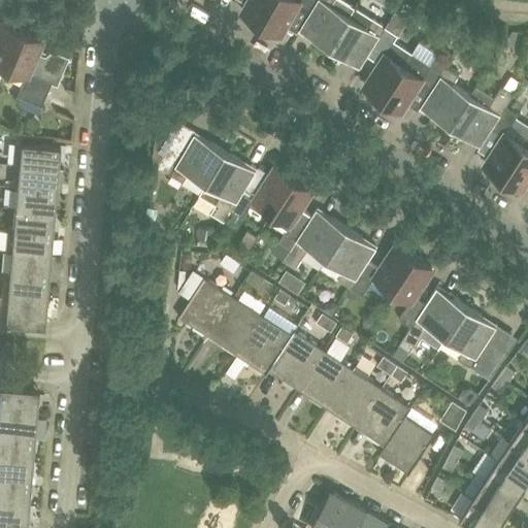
[(248,0),(242,10),(262,22),(273,0),(248,0)]
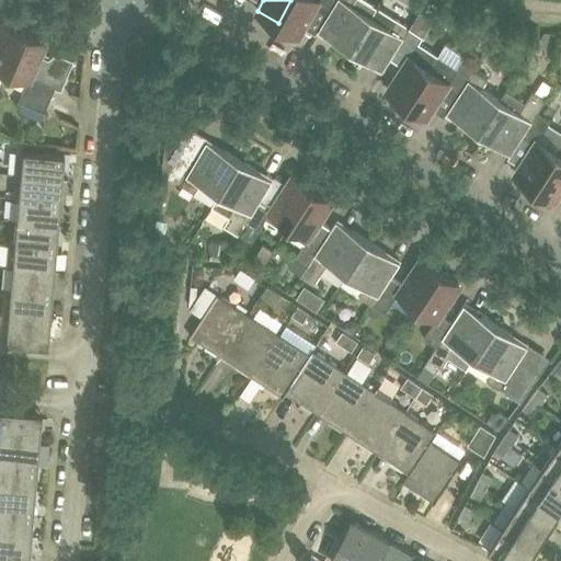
[(318,3),(330,11),(336,0),(290,0),(278,23),(299,35),(318,3)]
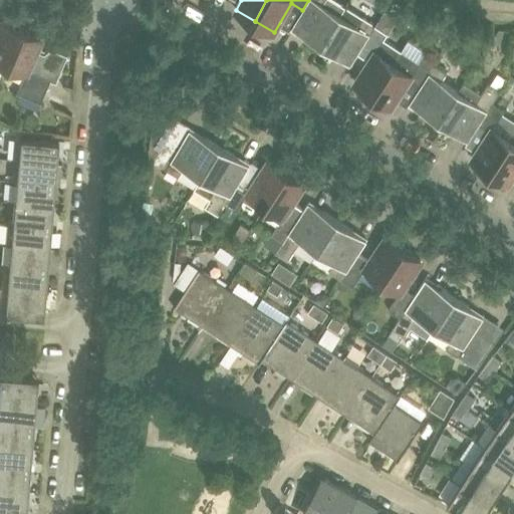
[(291,27),(321,46),(340,15),(323,4),(325,0),(308,0),(302,10),(291,27)]
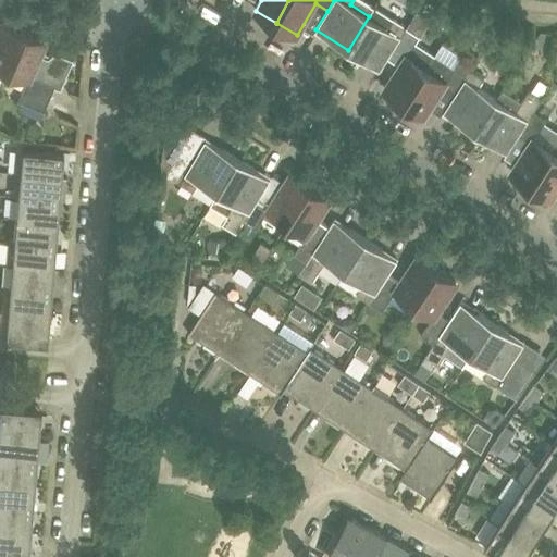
[(374,7),(369,16),(348,50),(380,70),(392,51),(407,27),(374,7)]
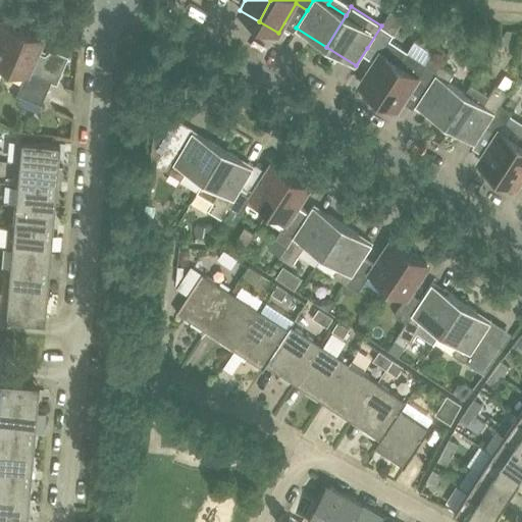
[(0,61),(6,64),(20,31),(0,21),(0,61)]
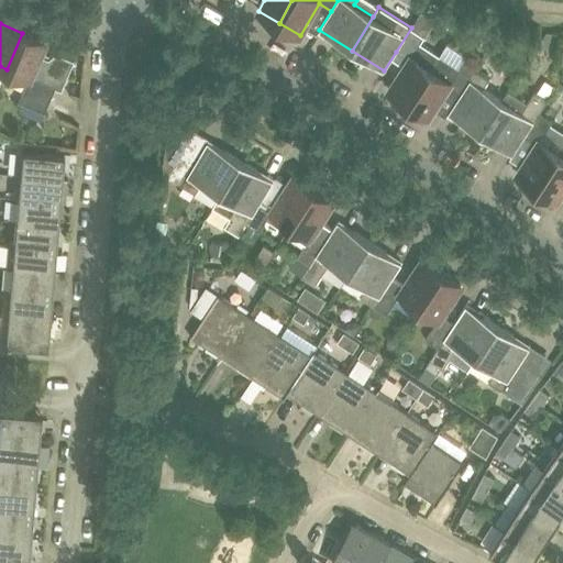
[(411,28),(396,52),(408,59),(388,89),(409,103),(431,69),(440,55),(421,43),(424,36),(411,28)]
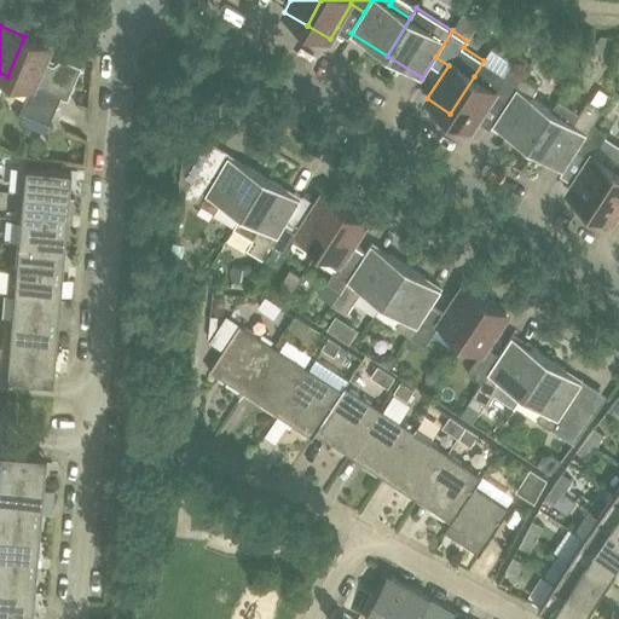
[(52,64),(42,61),(48,47),(24,36),(7,76),(30,87),(19,111),(47,123),(59,97),(67,99),(80,65),(61,58),(52,64)]
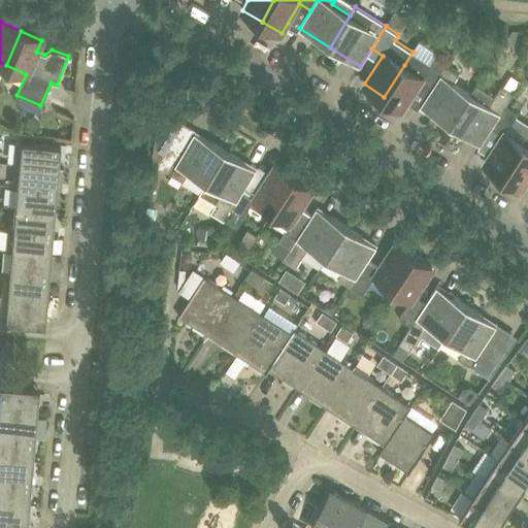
[(464,39),(458,50),(470,57),(476,46),(464,39)]
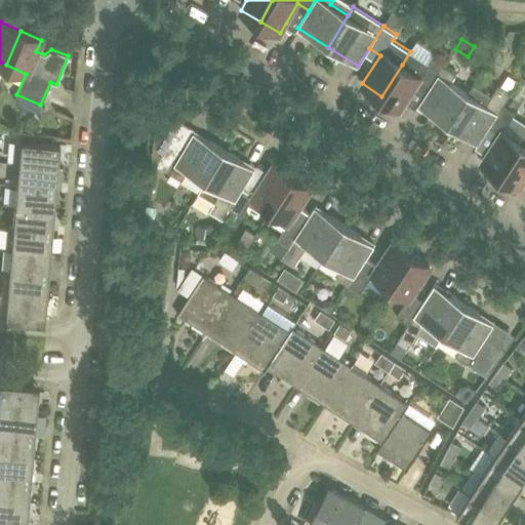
[(410,51),(402,65),(381,96),(400,109),(418,81),(430,87),(444,65),(432,57),(429,64),(410,51)]
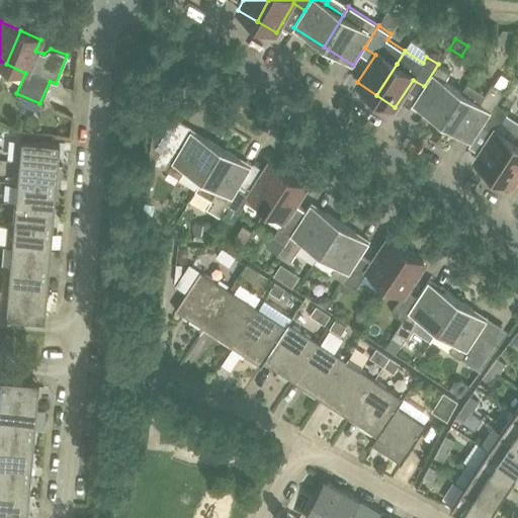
[(438,64),(424,86),(413,103),(442,122),(462,92),(445,81),(450,72),(438,64)]
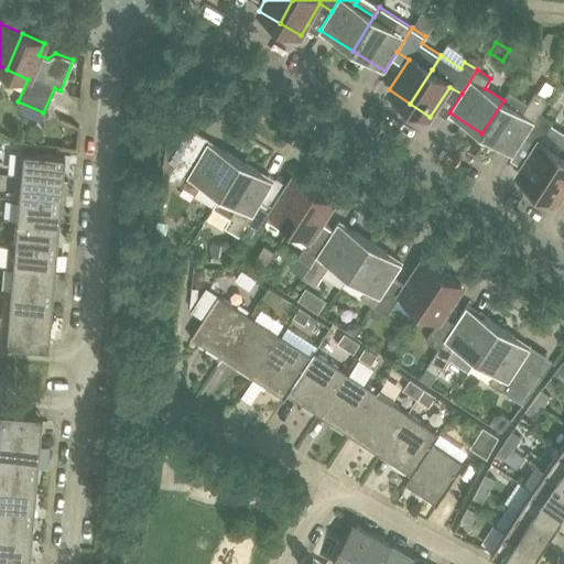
[(546,80),(538,93),(549,99),(556,87),(546,80)]
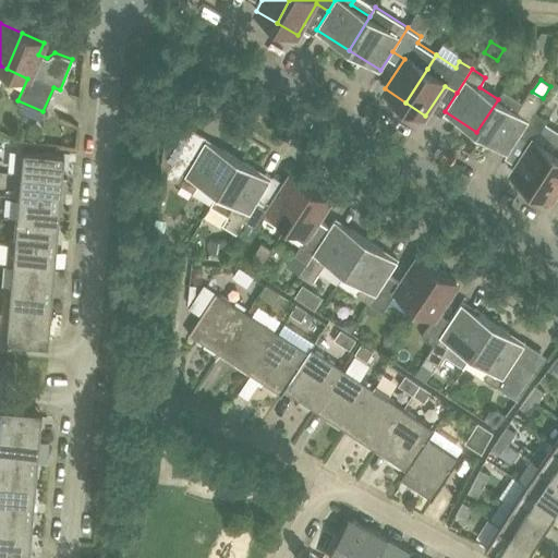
[(517,111),(498,99),(476,132),(508,153),(520,134),(535,110),(543,98),(532,92),(530,91),(517,111)]
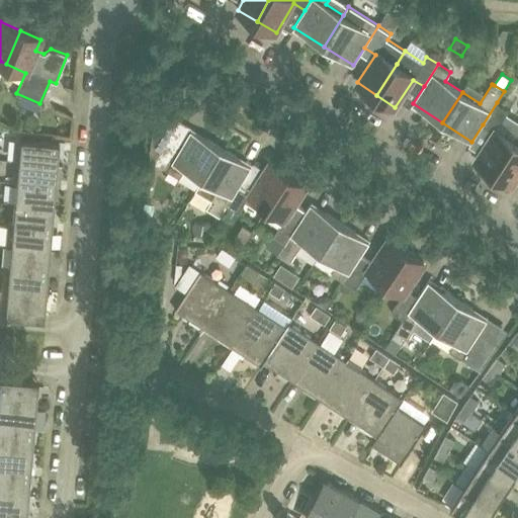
[(497,102),(483,124),(494,132),(476,160),(494,172),(514,141),(505,135),(510,127),(502,121),(509,110),(497,102)]
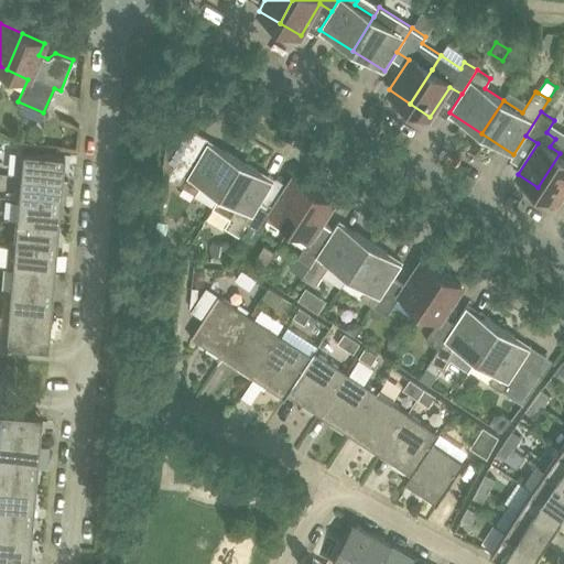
[(208,141),(202,153),(188,145),(175,167),(187,175),(182,185),(196,193),(202,184),(220,195),(241,161),(208,141)]
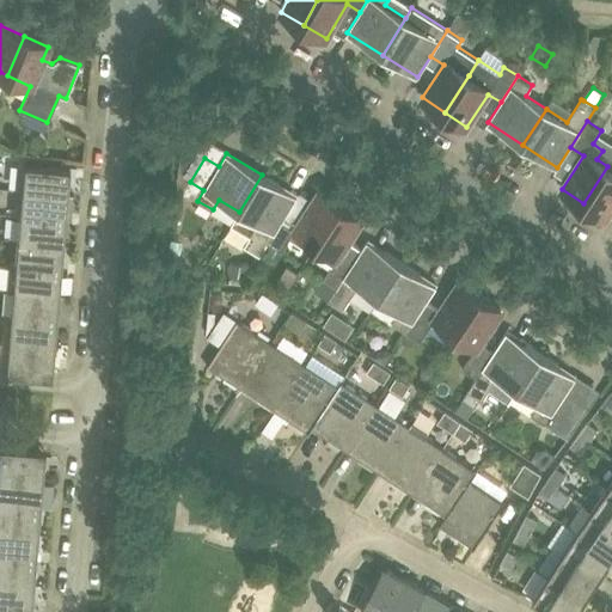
[(16,190),(67,194),(69,167),(18,164),(16,190)]
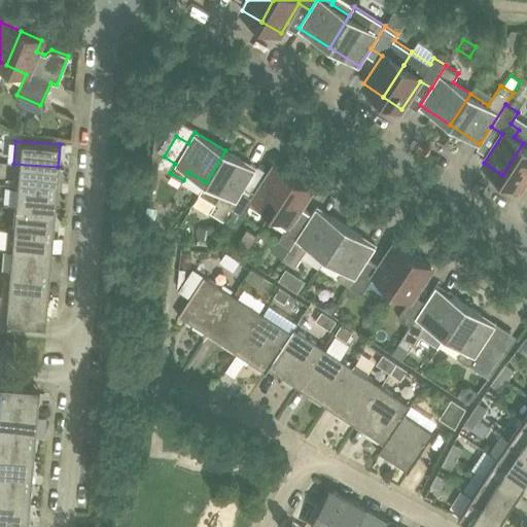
[(526,178),(526,145),(523,143),(502,175),(522,187),(526,178)]
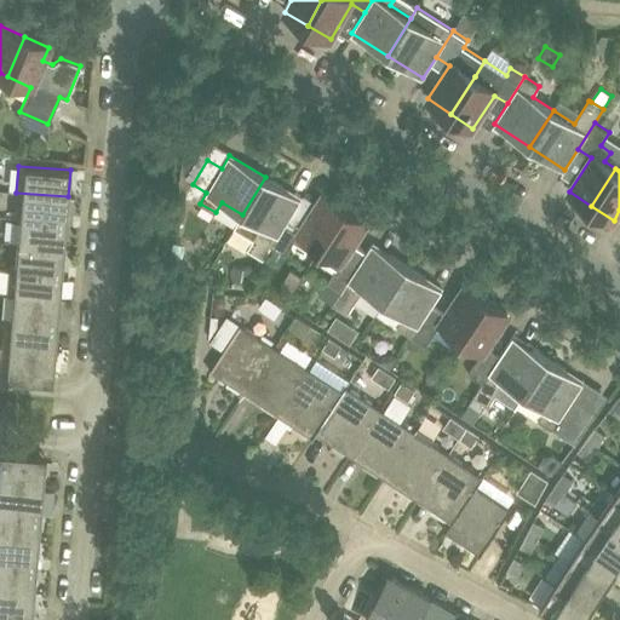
[(302,199),(265,177),(242,214),(235,228),(256,240),(250,251),(263,259),(271,246),(288,219),(302,199)]
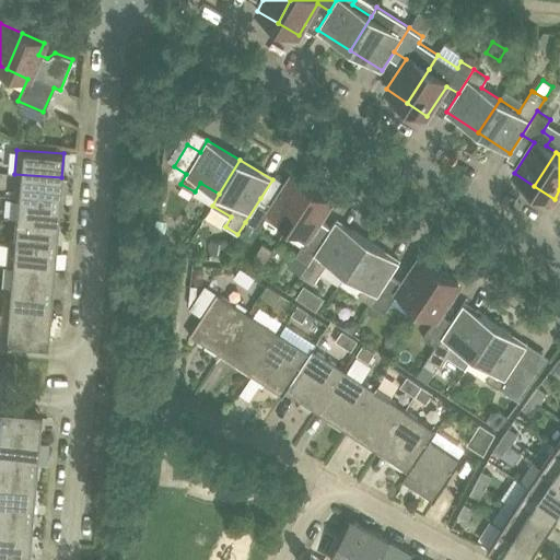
[(61,177),(14,174),(12,196),(59,200),(61,177)]
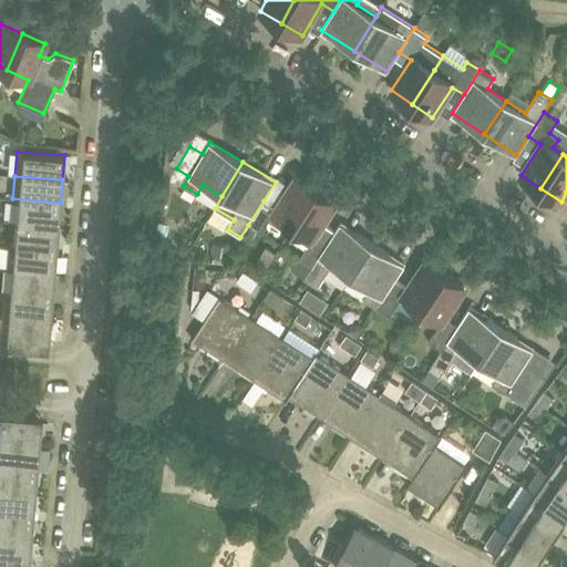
[(274,212),(294,224),(316,191),(295,177),(275,208),(264,200),(248,225),(261,233),(274,212)]
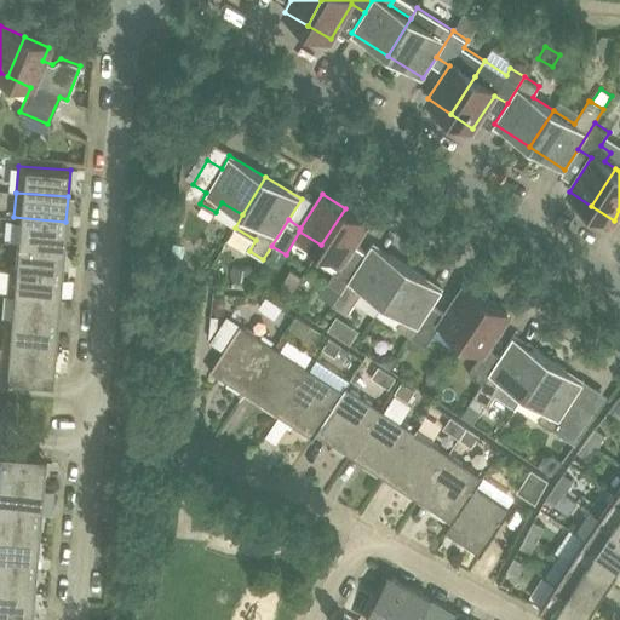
[(345,208),(321,245),(343,259),(328,281),(342,290),(343,291),(360,264),(359,264),(367,252),(354,244),(368,223),(345,208)]
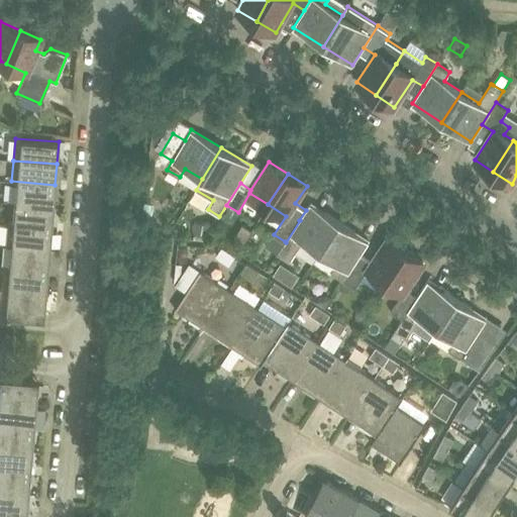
[(14,203),(53,206),(55,185),(11,181),(11,182),(16,183),(14,203)]
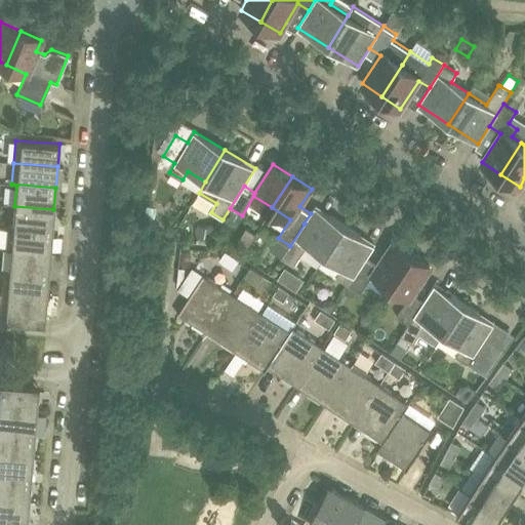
[(12,228),(51,231),(53,209),(14,206),(12,228)]
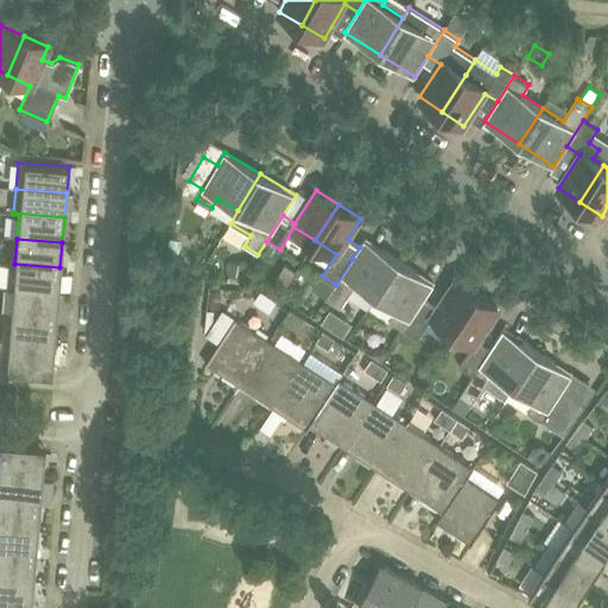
[(336,285),(335,284),(327,298),(341,306),(355,284),(375,297),(399,261),(365,239),(360,247),(352,259),(353,259),(336,285)]
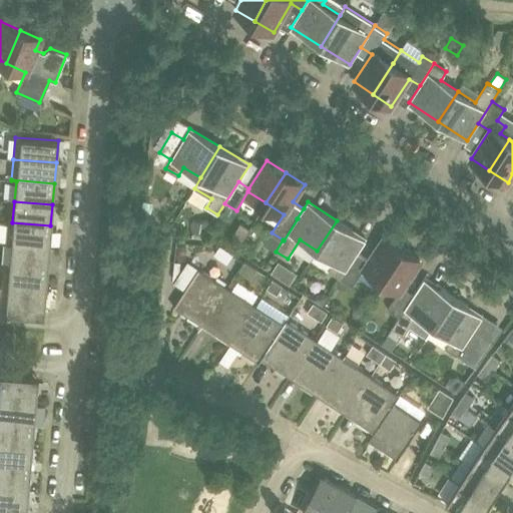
[(367,239),(337,220),(317,250),(334,263),(329,271),(341,278),(357,252),(358,252),(367,239)]
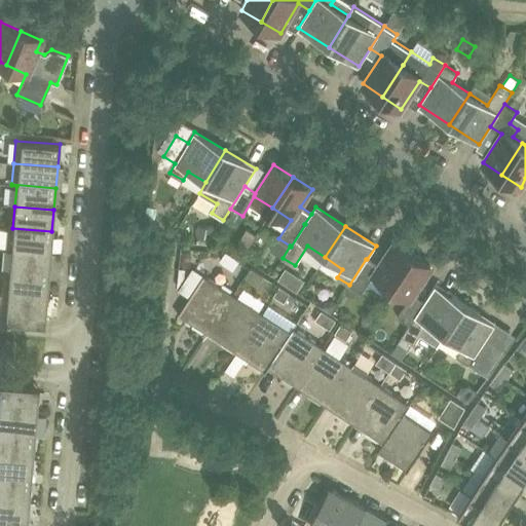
[(10,250),(50,253),(51,231),(12,228),(10,250)]
